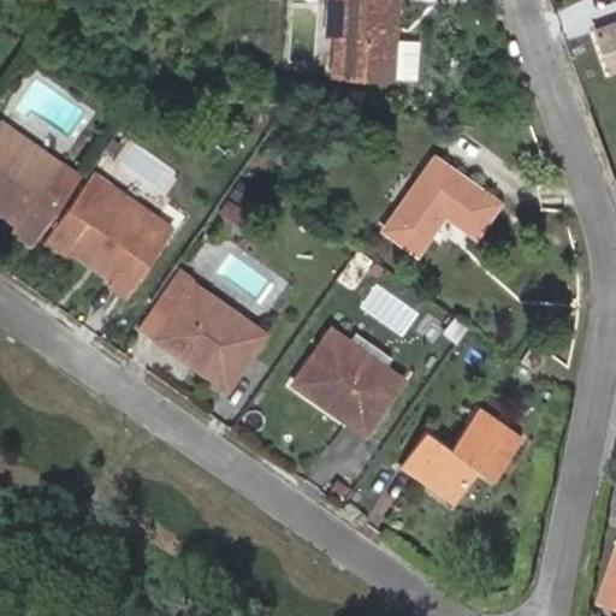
[(330,0),(329,33),(338,34),(336,70),(418,75),(419,40),(395,39),(397,0),(330,0)]
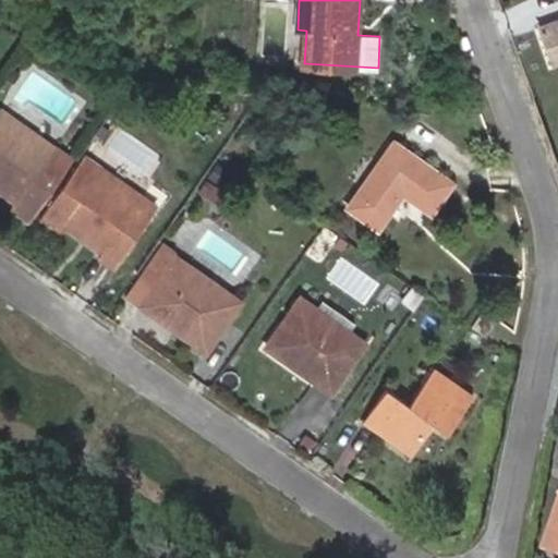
[(557,19),(541,26),(554,61),(557,60),(557,19)]
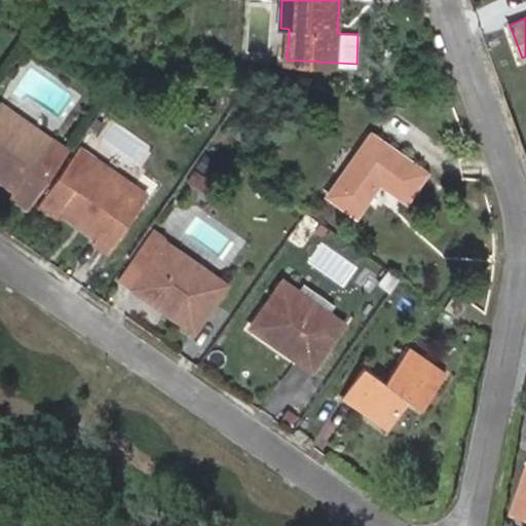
[(1,105),(0,106),(0,114),(61,157),(66,150),(1,105)]
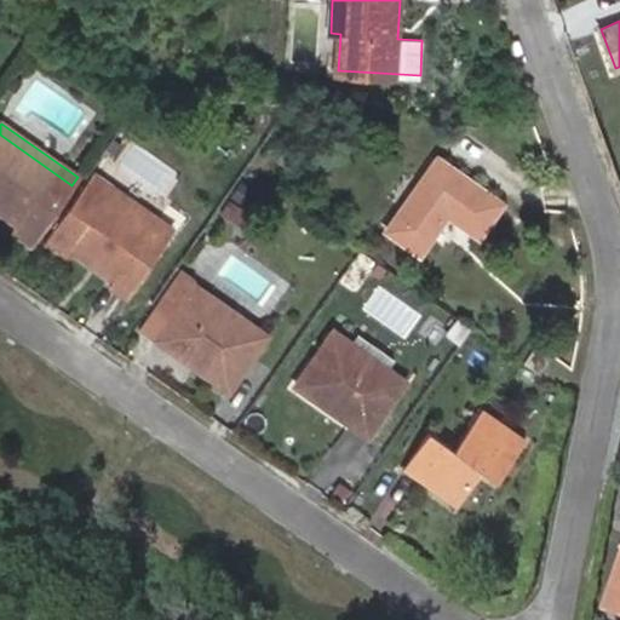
[(72,185),(0,135),(0,212),(19,225),(13,233),(29,245),(72,185)]
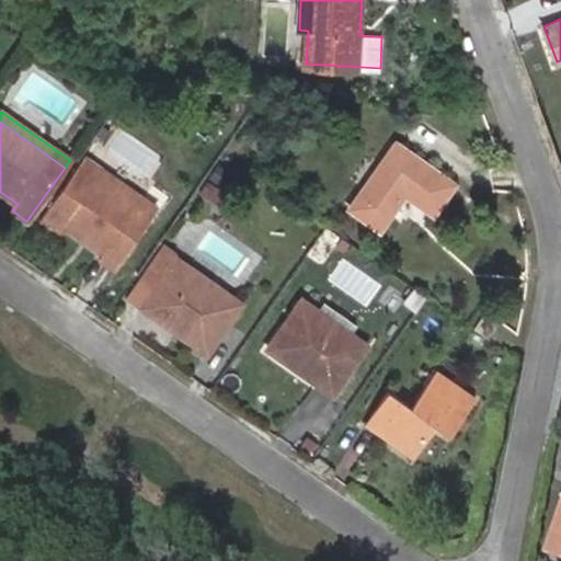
[(396,141),(347,208),(379,230),(404,194),(433,214),(454,183),(396,141)]
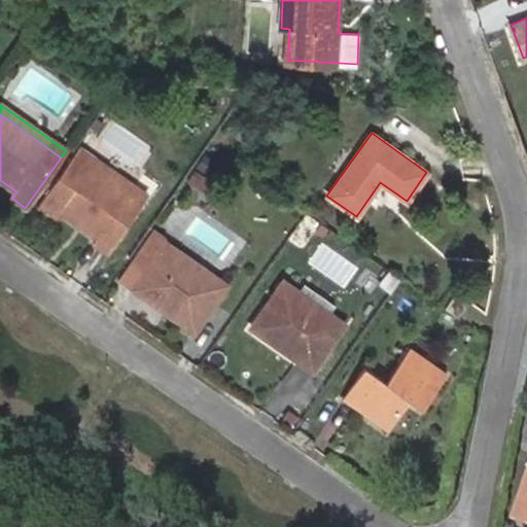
[(80,149),(75,156),(140,202),(145,195),(80,149)]
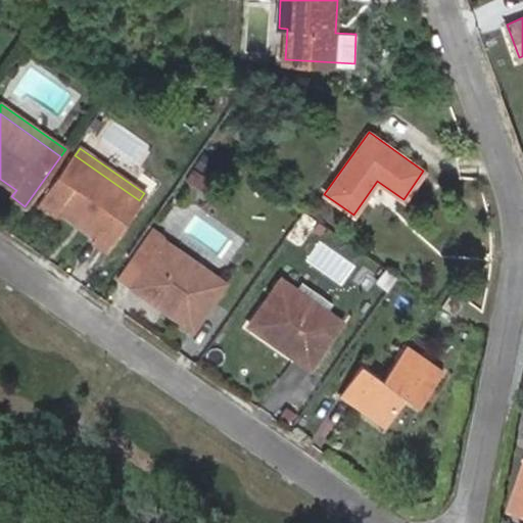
[(139,200),(75,155),(40,204),(53,215),(58,208),(97,236),(93,242),(104,249),(139,200)]
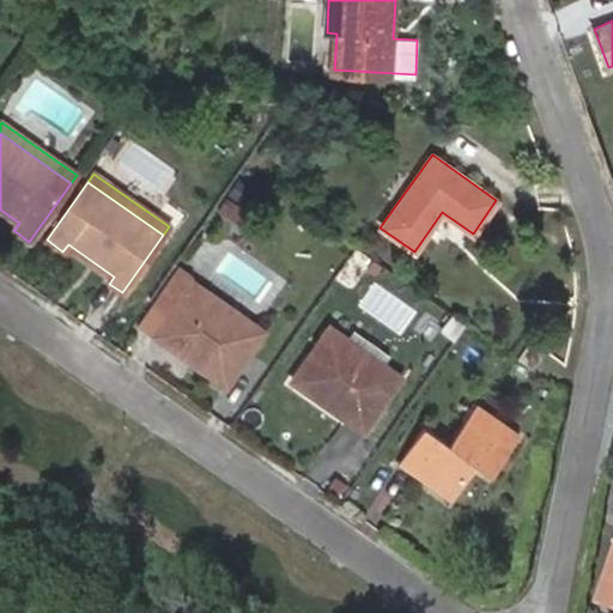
[(182,265),(157,297),(174,309),(155,335),(225,386),(263,332),(244,319),(240,325),(205,298),(208,292),(187,277),(190,271),(182,265)]
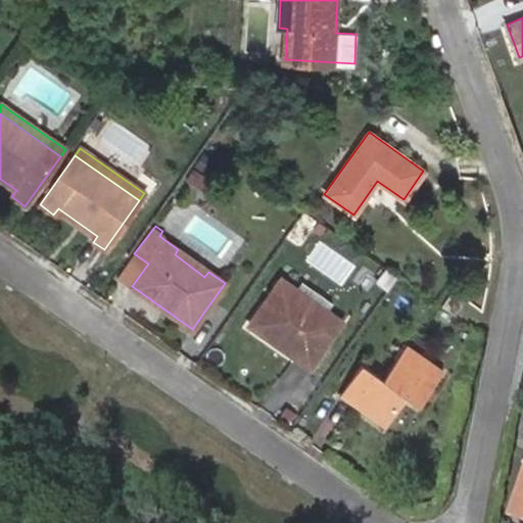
[(175,254),(204,277),(208,272),(178,249),(175,254)]
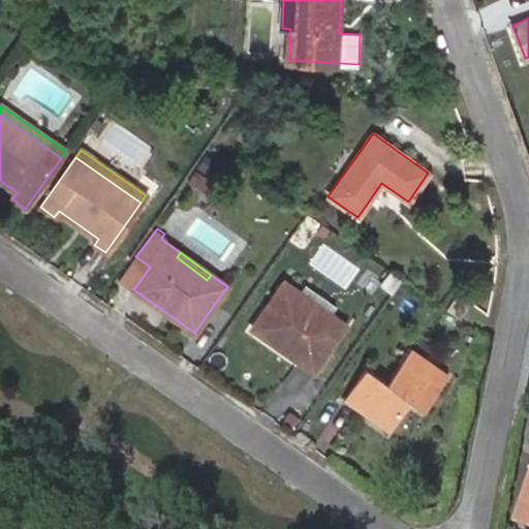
[(135,256),(120,279),(133,289),(150,267),(135,256)]
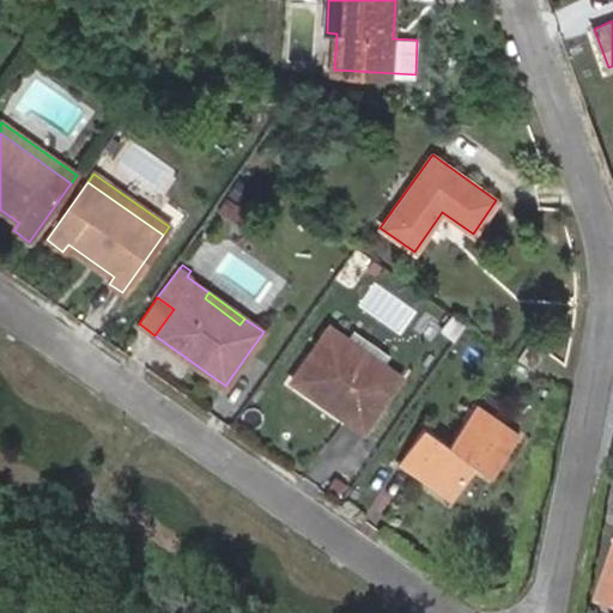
[(432,327),(450,339),(461,323),(444,311),(432,327)]
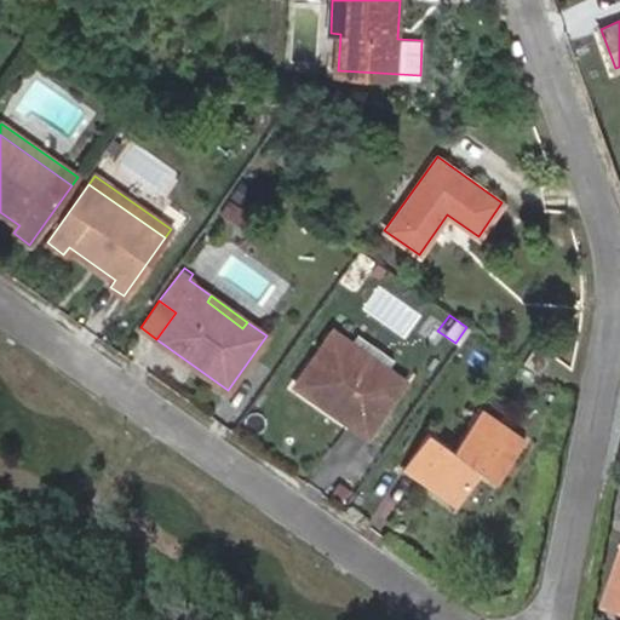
[(294,384),(367,435),(406,383),(388,369),(394,361),(355,334),(350,343),(333,331),(294,384)]
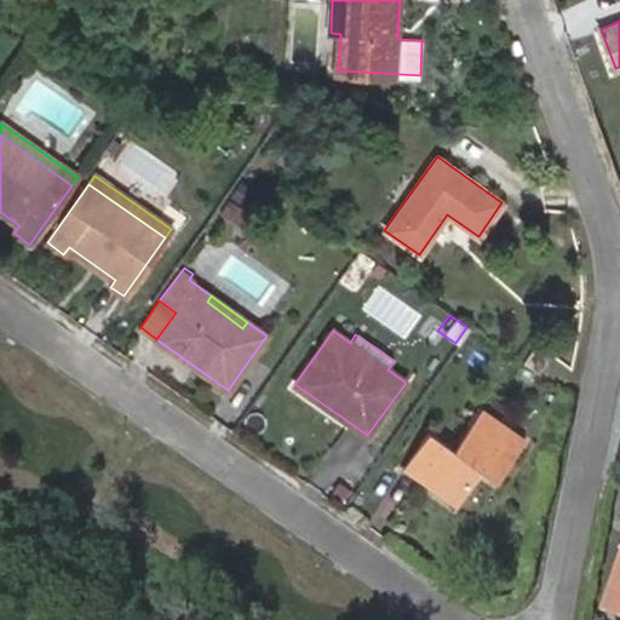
[(535,345),(523,362),(539,373),(551,357),(535,345)]
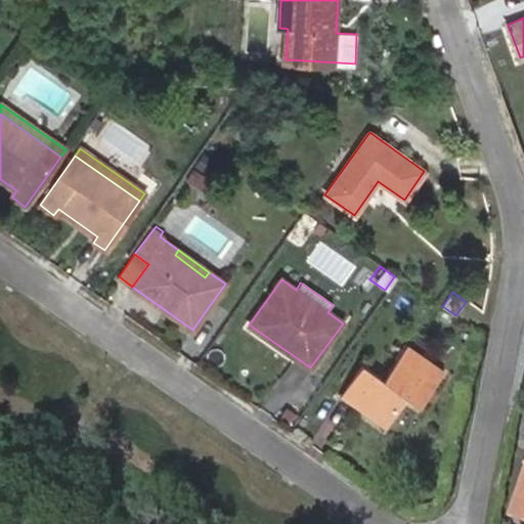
[(405,395),(417,403),(440,370),(409,348),(386,382),(364,366),(344,395),(384,424),(405,395)]
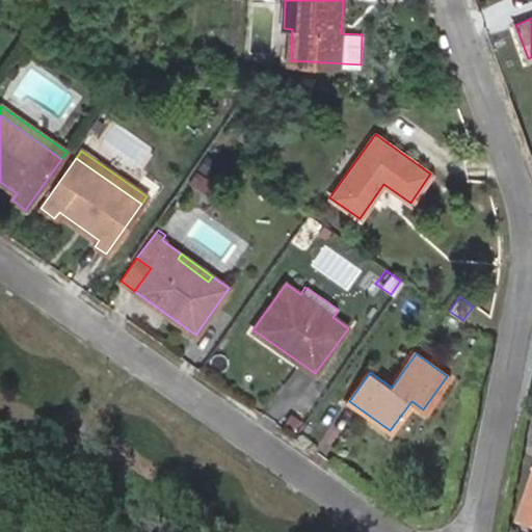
[(531,485),(520,521),(531,524),(531,485)]
